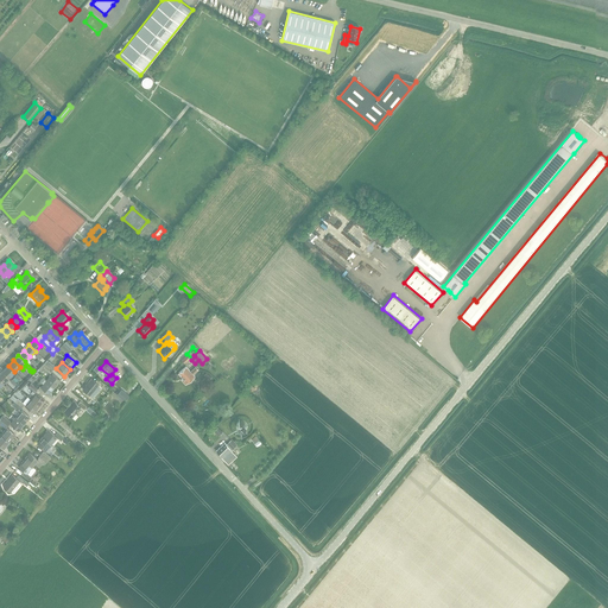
[(50,374),(52,371),(44,363),(38,369),(40,371),(43,368),(50,374)]
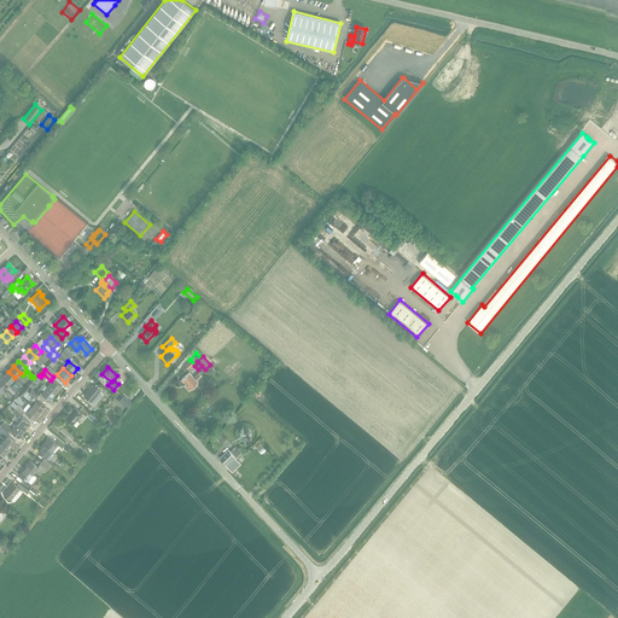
[(10,383),(15,378),(9,372),(3,377),(10,383)]
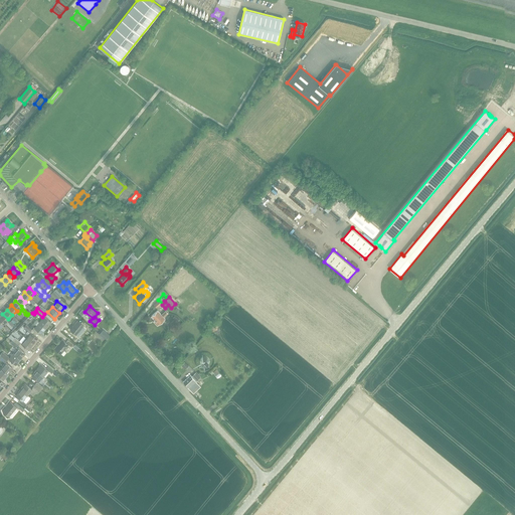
[(158,311),(151,317),(155,321),(154,322),(157,326),(165,319),(164,317),(168,314),(165,311),(161,315),(158,311)]
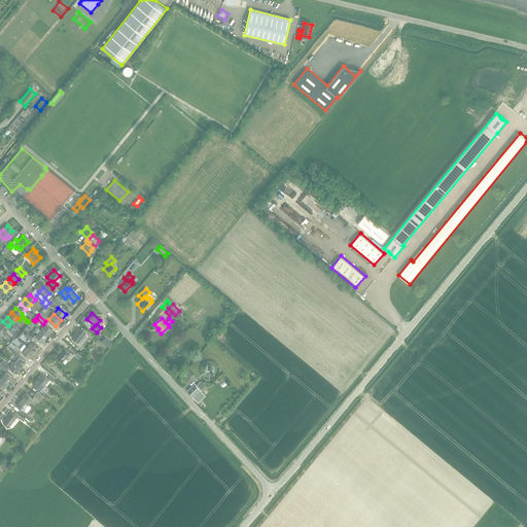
[(40,329),(47,336),(53,330),(44,324),(40,329)]
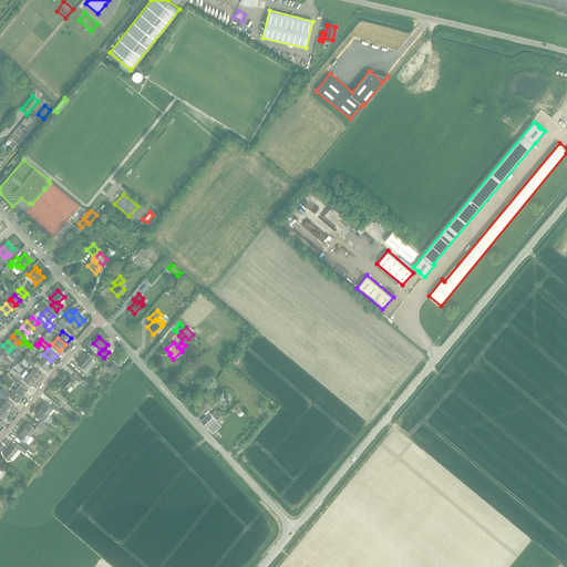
[(85,353),(76,363),(83,369),(92,359),(95,361),(98,359),(91,353),(89,356),(85,353)]
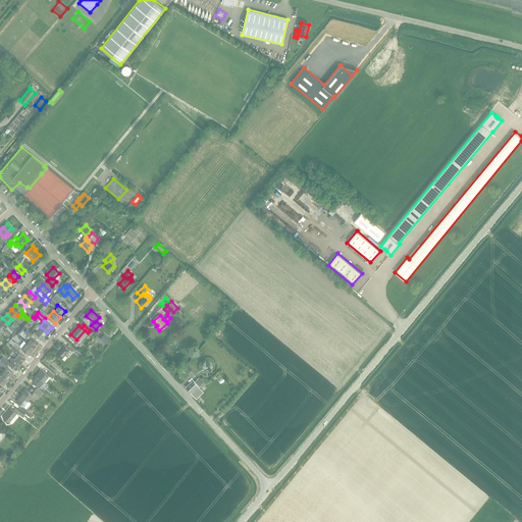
[(17,335),(24,328),(22,326),(15,333),(17,335)]
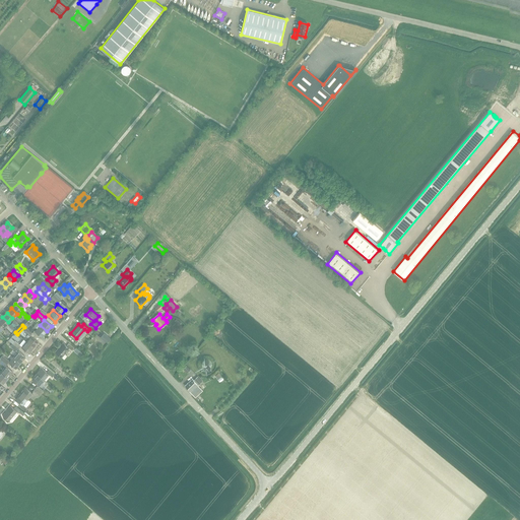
[(42,337),(47,331),(40,325),(35,331),(42,337)]
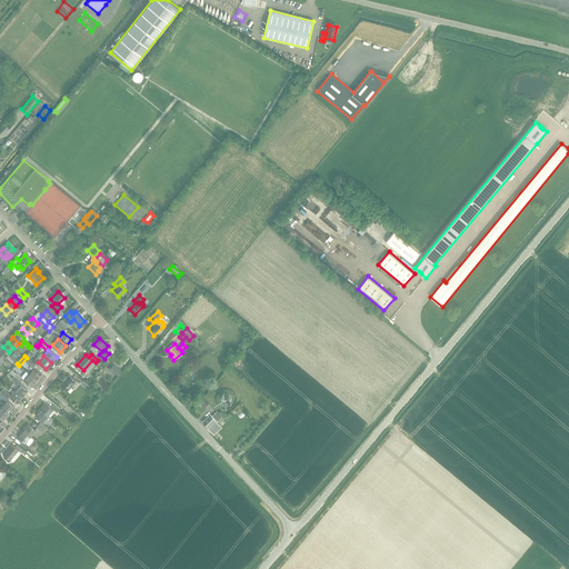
[(37,366),(35,365),(29,359),(26,362),(31,366),(29,368),(31,370),(29,373),(37,380),(41,375),(35,369),(37,366)]
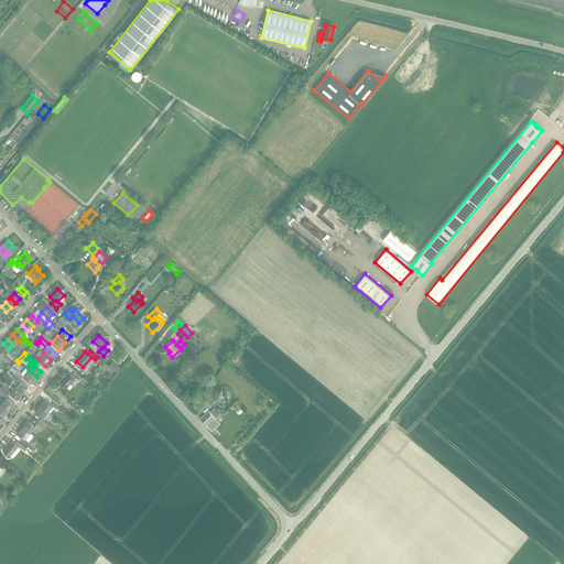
[(112,361),(109,366),(116,371),(120,368),(112,361)]
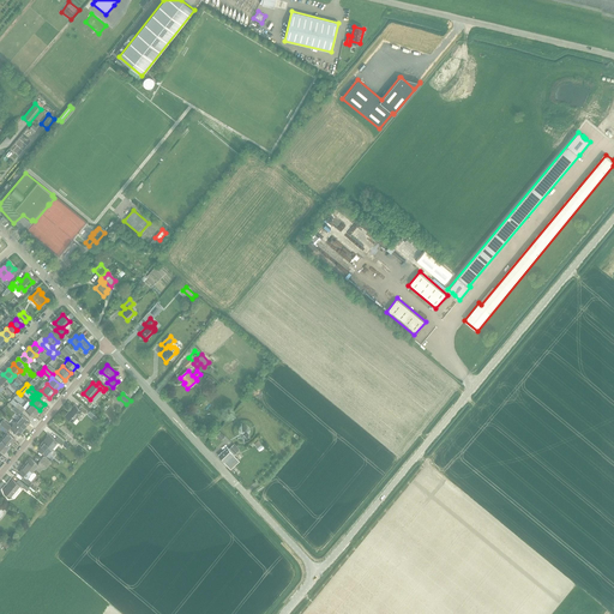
[(34,417),(40,410),(31,403),(25,410),(34,417)]
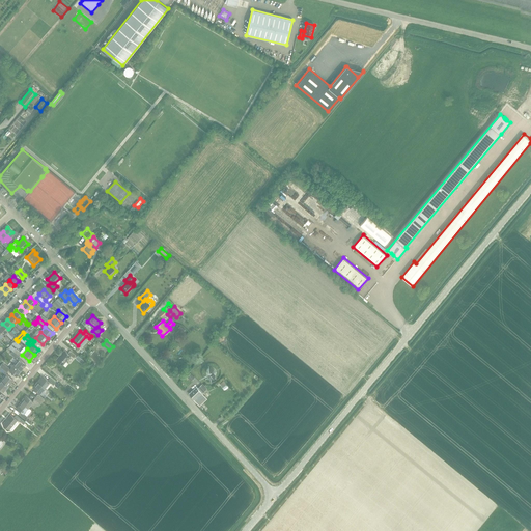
[(67,363),(65,362),(71,356),(74,358),(76,356),(70,351),(67,354),(63,351),(56,360),(65,367),(67,363)]
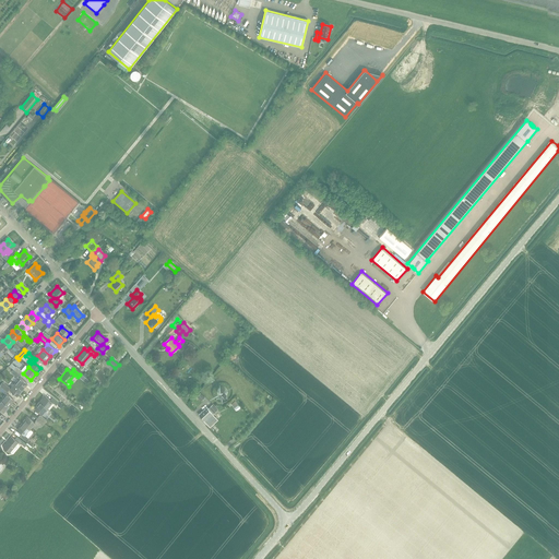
[(14,384),(22,391),(27,384),(20,378),(14,384)]
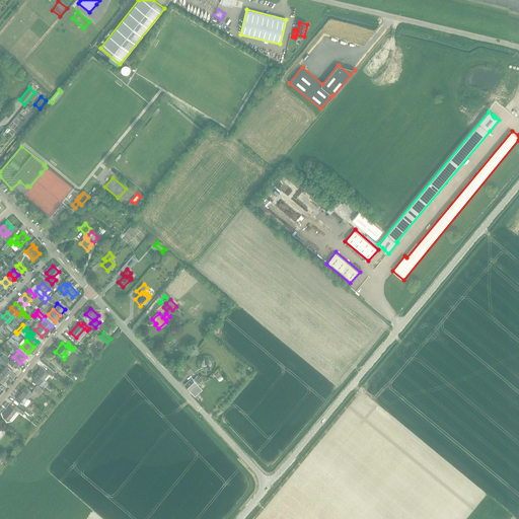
[(16,368),(20,363),(13,357),(9,362),(16,368)]
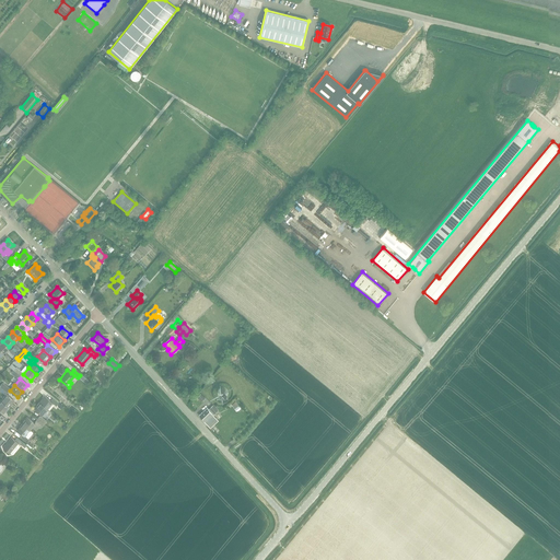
[(194,393),(189,388),(189,387),(188,386),(184,389),(186,393),(185,394),(188,397),(194,393)]
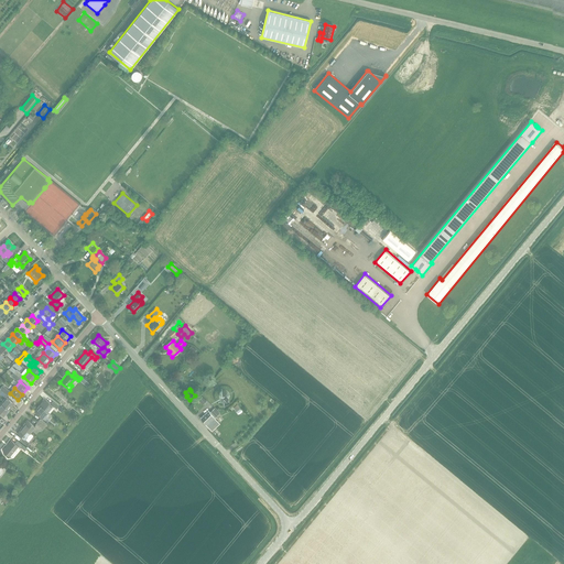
[(228,393),(227,392),(226,392),(225,391),(224,391),(223,392),(221,392),(220,393),(220,394),(219,396),(219,397),(219,398),(220,399),(220,400),(221,400),(223,401),(224,401),(225,401),(226,401),(227,401),(227,400),(228,399),(229,398),(229,397),(229,396),(229,394),(228,393)]
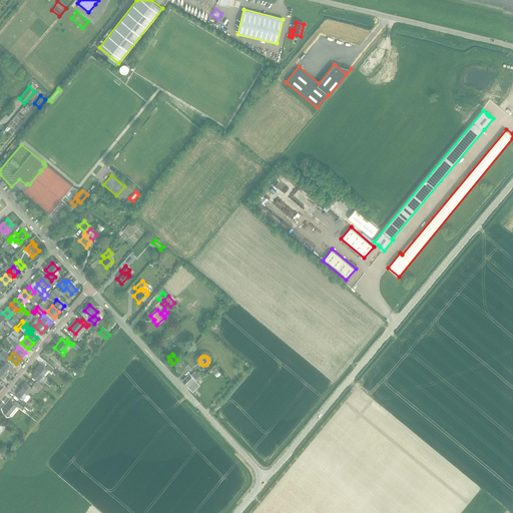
[(1,367),(8,373),(13,368),(5,362),(1,367)]
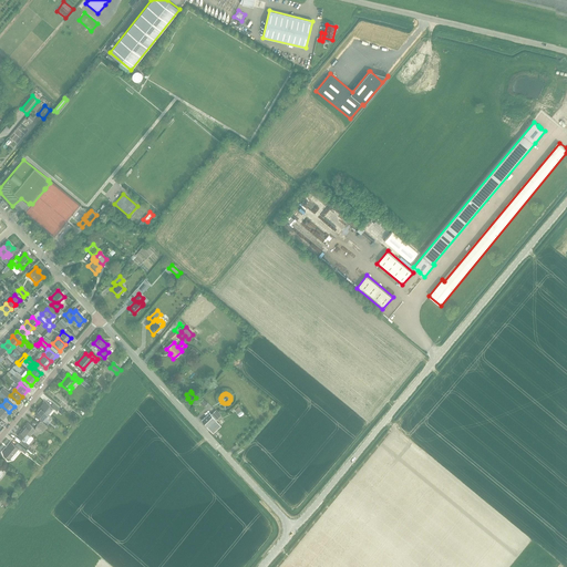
[(40,408),(48,414),(53,409),(57,412),(59,409),(52,404),(51,406),(45,402),(40,408)]
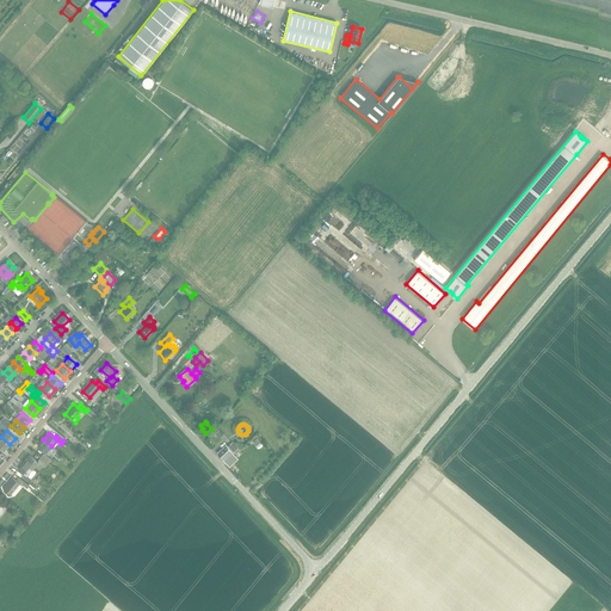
[(0,448),(4,451),(10,444),(1,437),(0,438),(0,448)]
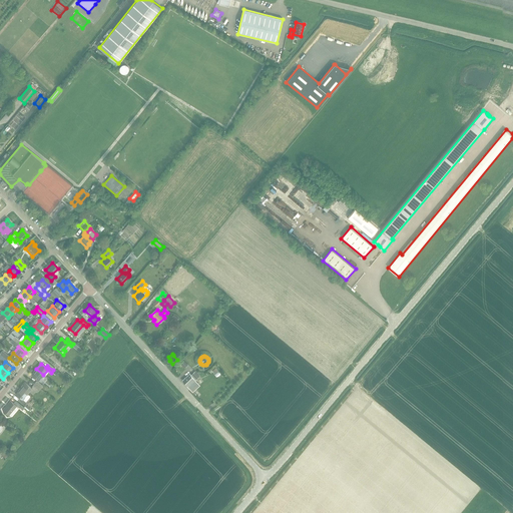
[(38,381),(43,375),(36,369),(31,375),(38,381)]
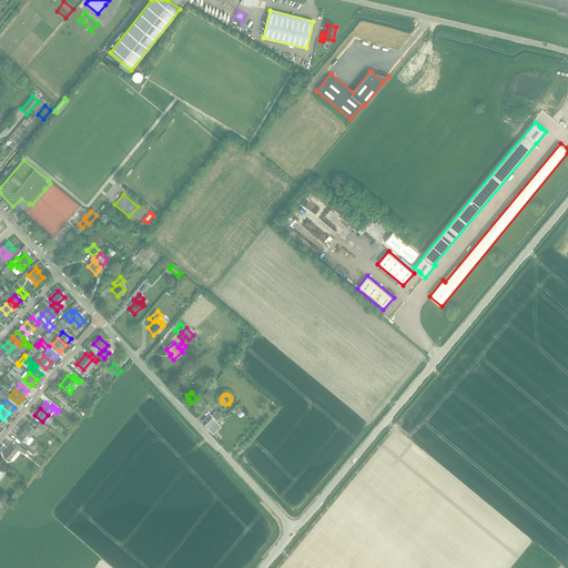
[(222,426),(216,421),(221,416),(216,411),(211,415),(210,414),(203,422),(211,430),(214,434),(222,426)]
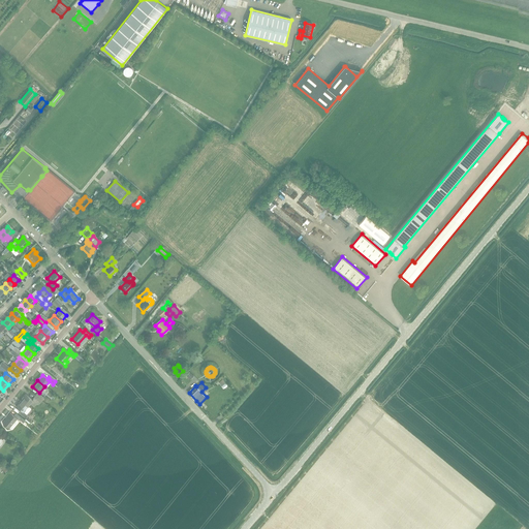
[(21,401),(28,407),(33,401),(26,395),(21,401)]
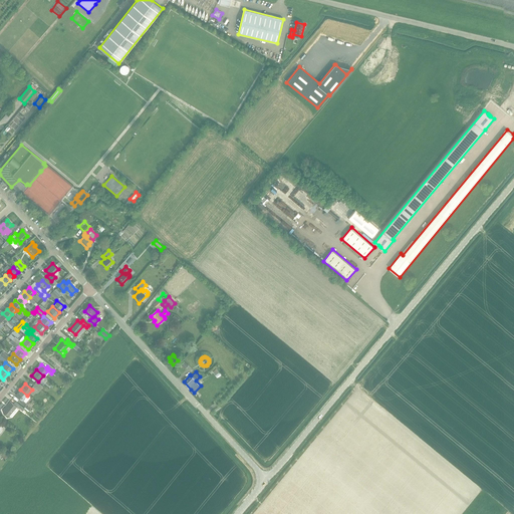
[(30,398),(27,396),(20,390),(15,395),(20,400),(18,402),(24,407),(23,408),(28,412),(30,409),(26,406),(27,404),(25,403),(30,398)]
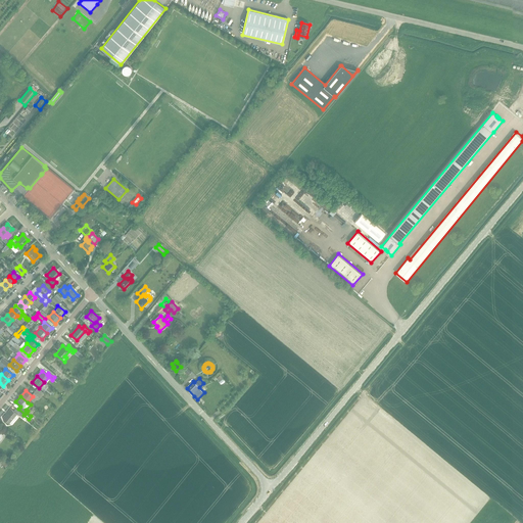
[(10,409),(2,418),(9,424),(16,414),(19,417),(21,414),(15,409),(13,412),(10,409)]
